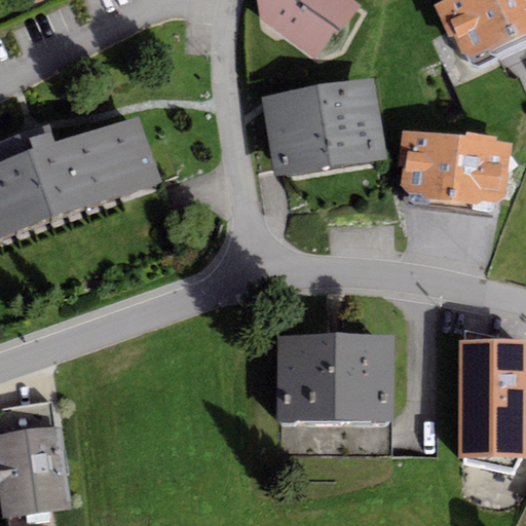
[(256,0),(259,21),(314,59),(333,33),(337,37),(363,6),(353,0),(256,0)]
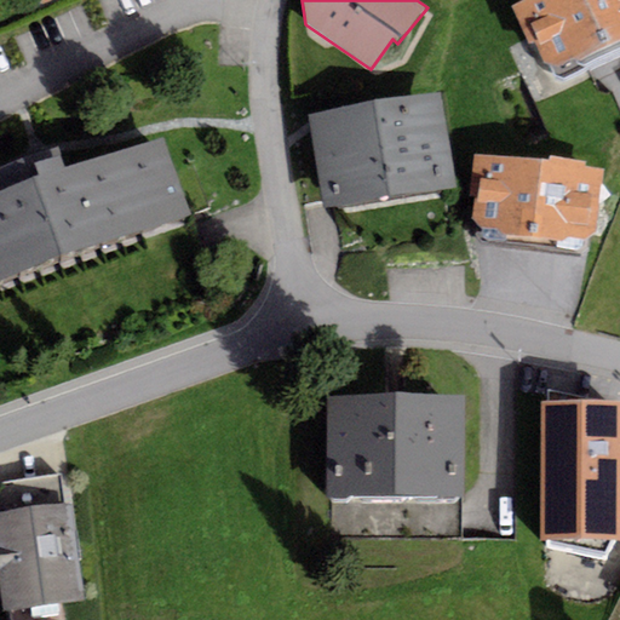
[(619,0),(526,0),(512,7),(530,46),(537,44),(545,64),(551,65),(556,78),(564,79),(619,52),(619,0)]
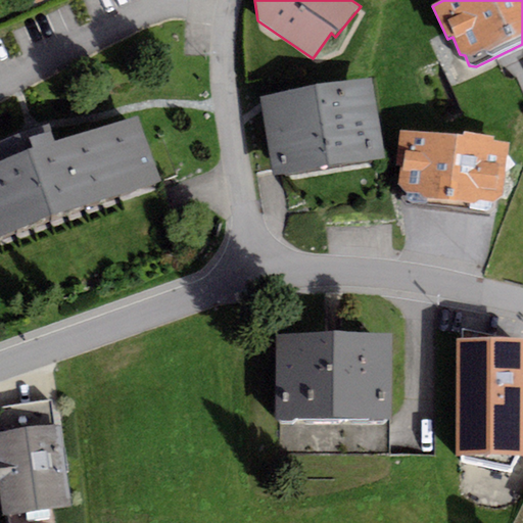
[(372,79),(258,97),(272,177),(385,158),(372,79)]
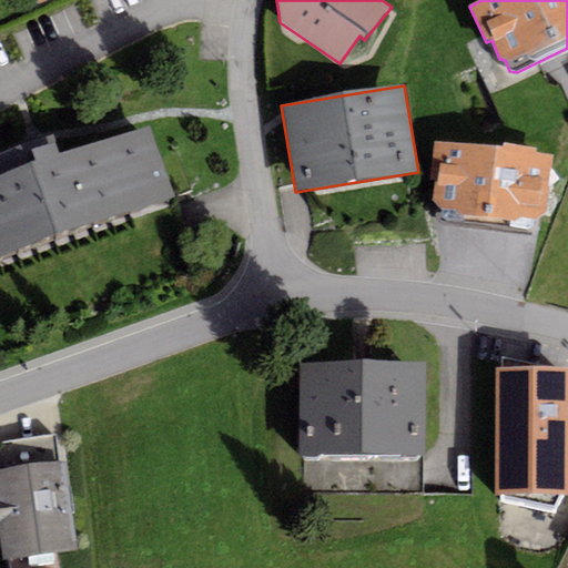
[(0,260),(175,198),(150,123),(60,155),(53,135),(0,153),(0,260)]
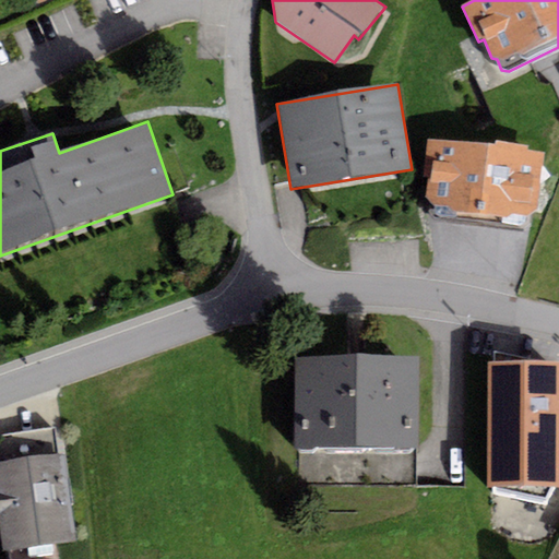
[(494,146),(427,140),(424,179),(429,180),(426,198),(433,206),(432,212),(438,217),(523,226),(527,223),(527,215),(536,211),(545,152),(528,151),(530,146),(496,140),(494,146)]
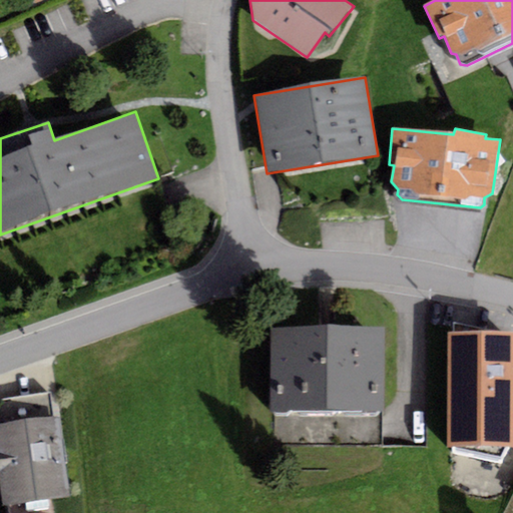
[(272,329),(271,412),(385,412),(386,329),(272,329)]
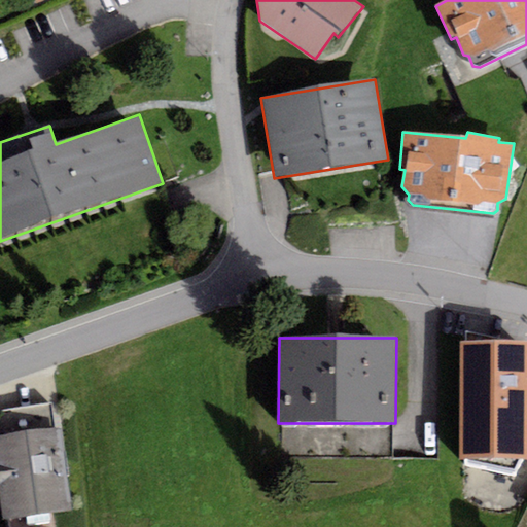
[(526,459),(526,341),(461,341),(460,460),(526,459)]
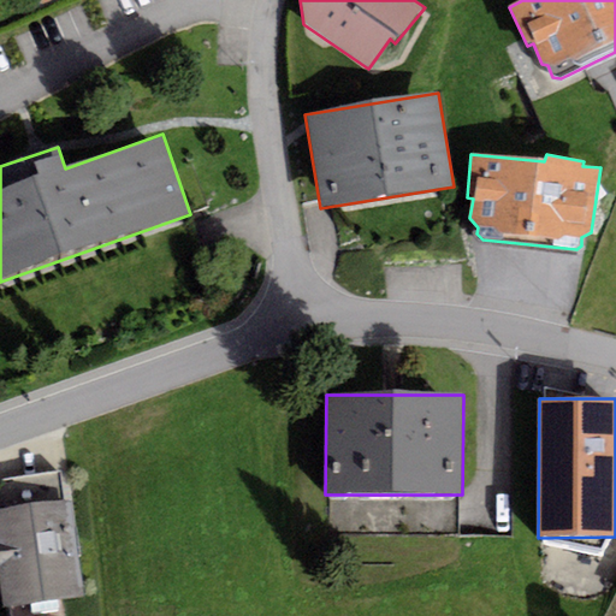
[(70,501),(0,510),(0,586),(3,608),(83,597),(70,501)]
